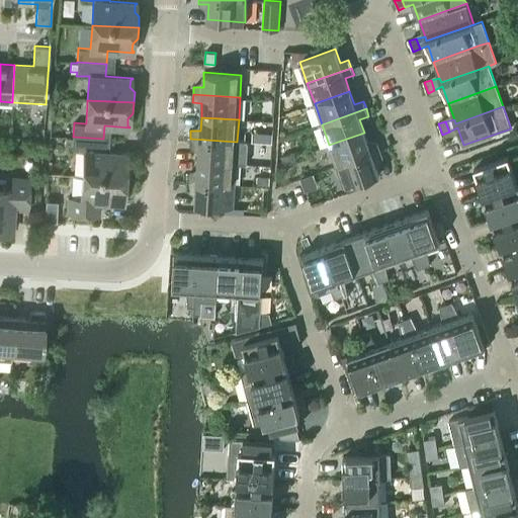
[(272,133),(252,132),(252,141),(272,143),(272,133)]
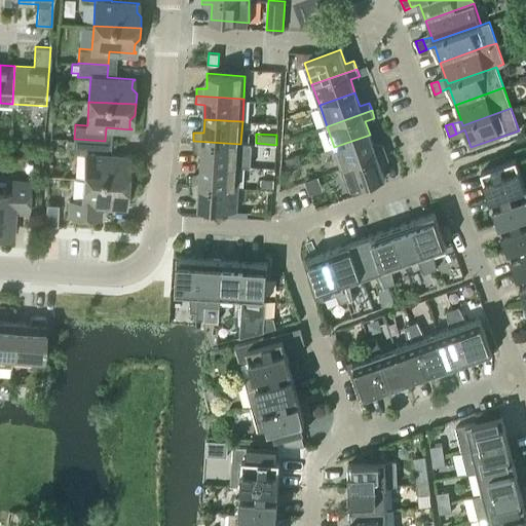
[(334,147),(341,168),(386,152),(383,145),(375,148),(370,135),(334,147)]
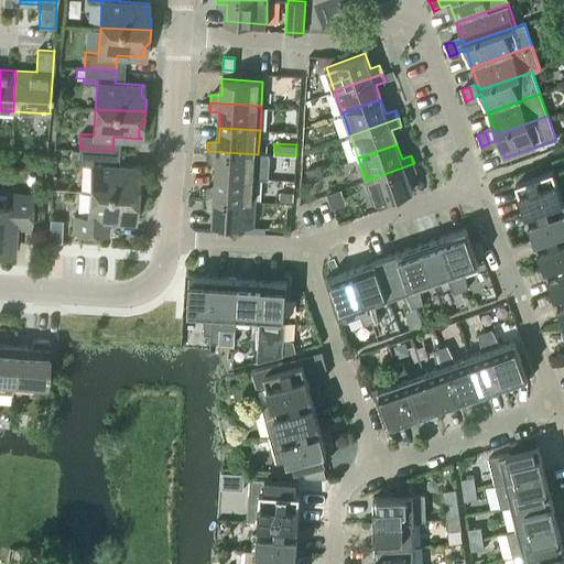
[(91,164),(90,191),(140,194),(141,182),(137,176),(137,167),(139,167),(139,166),(111,164),(112,151),(79,149),(78,164),(91,164)]
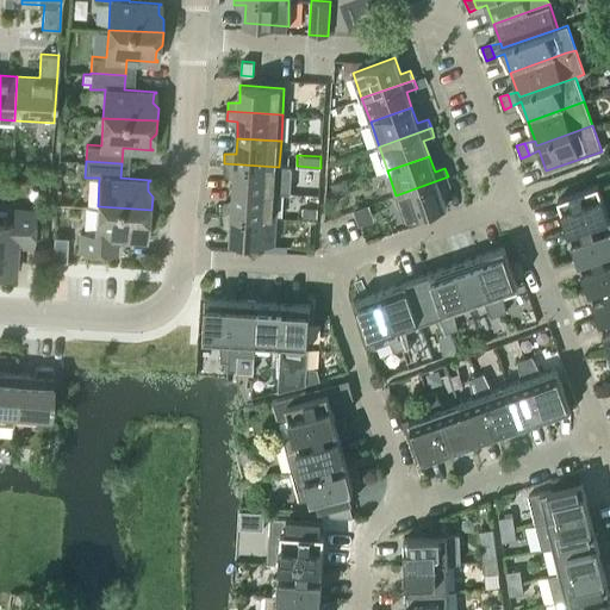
[(235,173),(234,190),(278,192),(290,193),(292,167),(279,167),(224,163),(223,172),(235,173)]
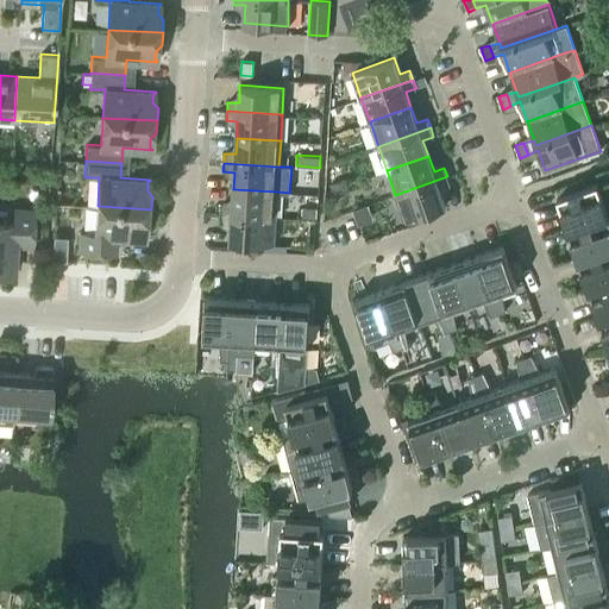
[(447,176),(395,195),(405,220),(407,219),(420,214),(446,206),(440,189),(451,184),(447,176)]
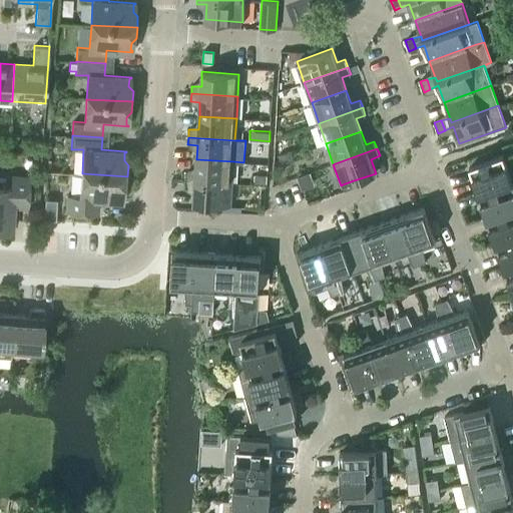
[(291,150),(276,155),(275,168),(295,162),(293,156),(291,150)]
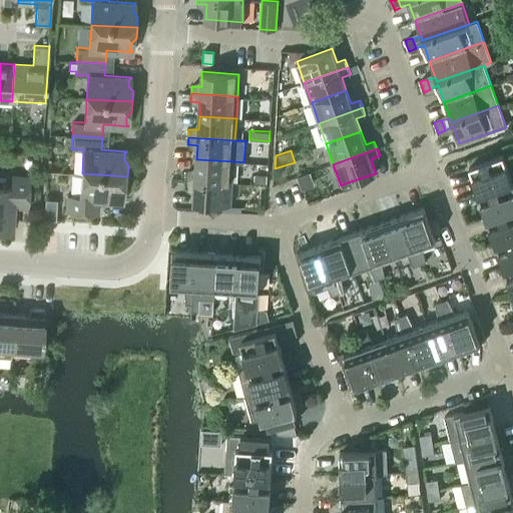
[(503,153),(469,165),(479,191),(512,179),(512,178),(512,152),(504,155),(503,153)]
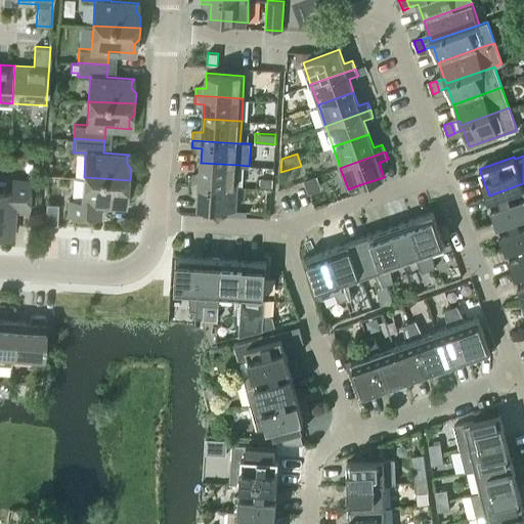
[(190,176),(189,184),(237,187),(238,165),(201,163),(200,177),(190,176)]
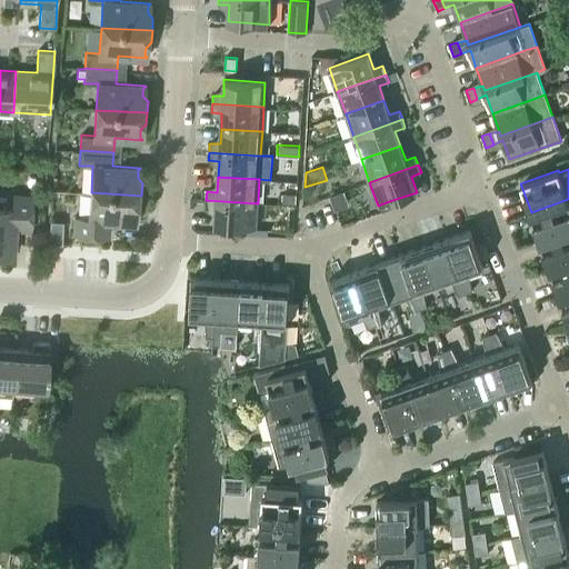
[(345,190),(330,195),(336,209),(349,205),(345,190)]
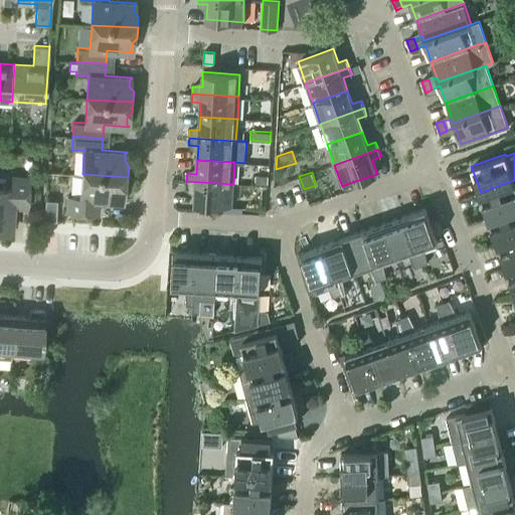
[(128,177),(82,174),(80,197),(68,196),(67,211),(98,213),(99,200),(124,201),(124,200),(122,200),(123,192),(128,188),(128,177)]
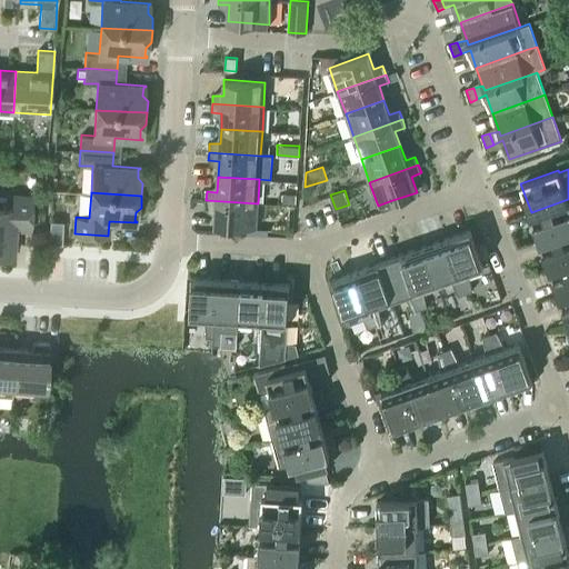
[(296,193),(282,192),(282,205),(296,205),(296,193)]
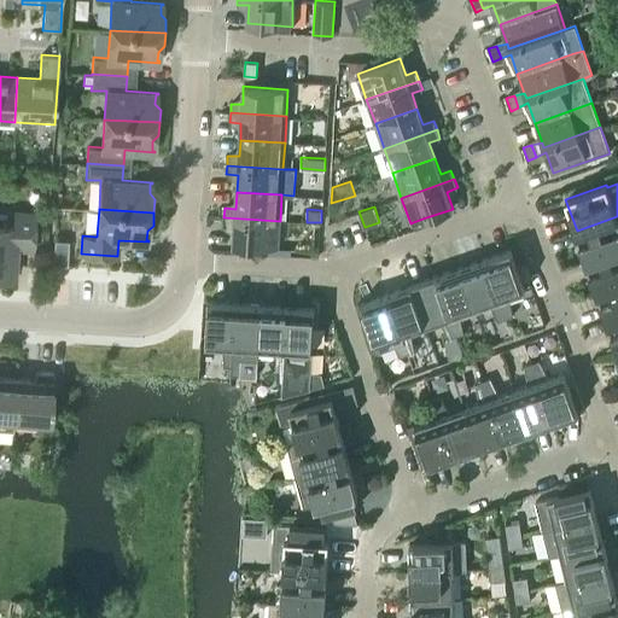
[(0,225),(0,277),(3,275),(13,275),(13,278),(15,278),(17,248),(33,249),(34,213),(15,211),(15,226),(0,225)]
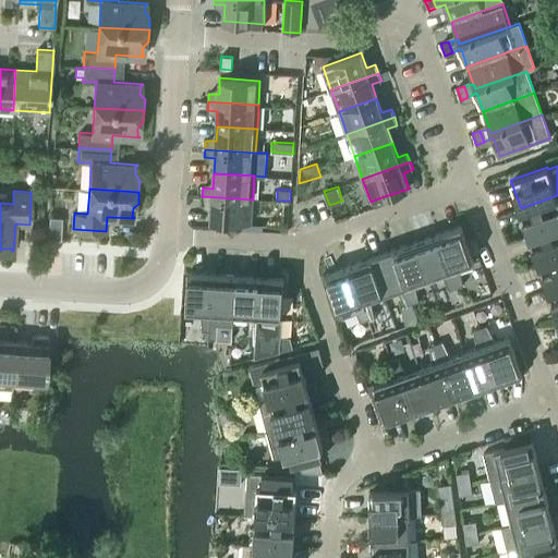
[(557,194),(557,195),(521,208),(530,235),(557,225),(557,194)]
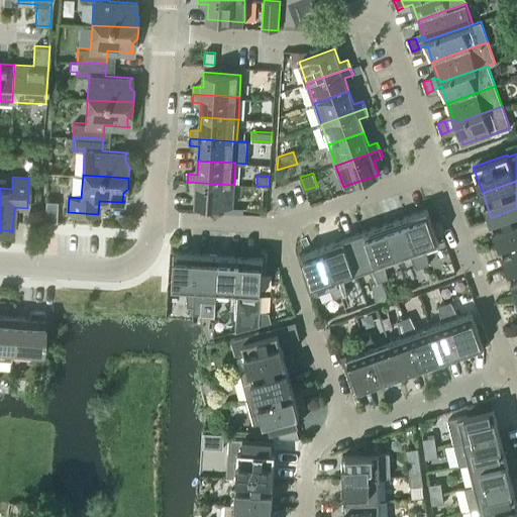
[(234,185),(187,182),(187,189),(196,190),(195,205),(218,206),(232,207),(234,185)]
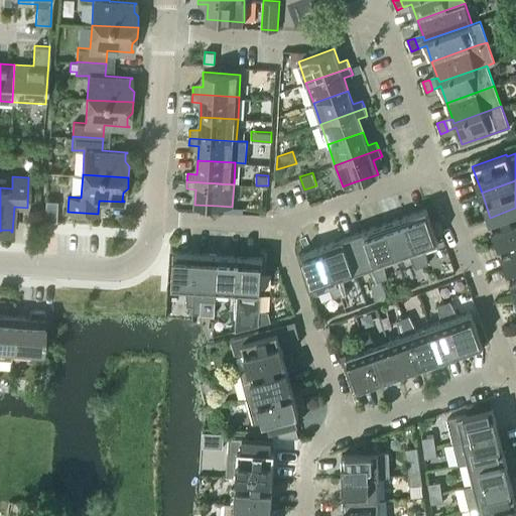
[(356,181),(345,185),(346,190),(357,187),(356,181)]
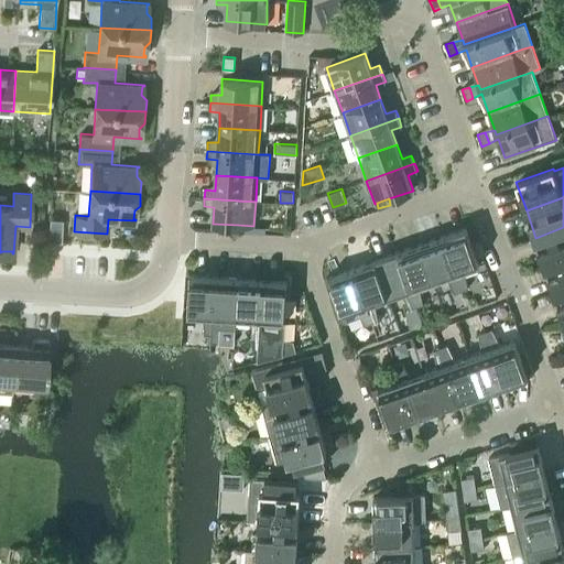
[(253,226),(238,225),(238,231),(266,235),(266,227),(253,226)]
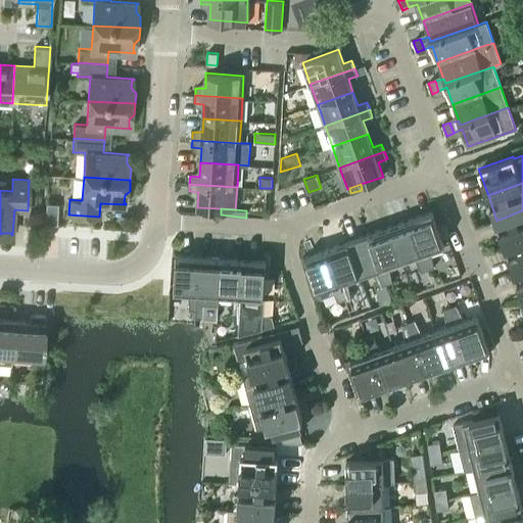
[(432,210),(410,219),(428,269),(434,267),(430,250),(444,245),(432,210)]
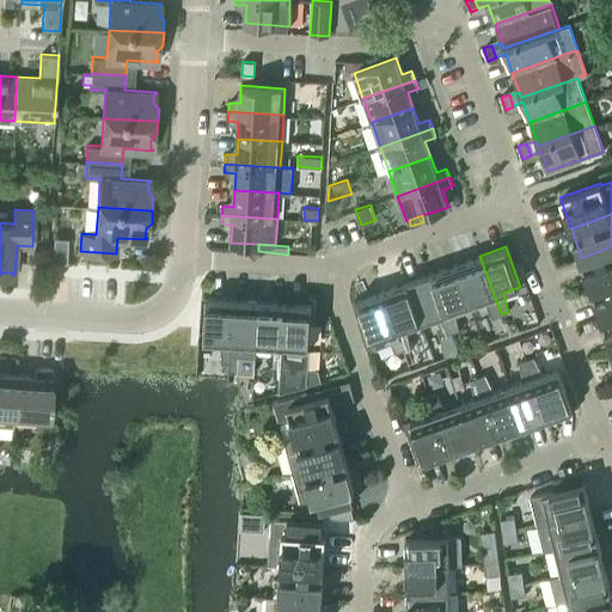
[(611,246),(581,258),(592,288),(611,280),(611,246)]
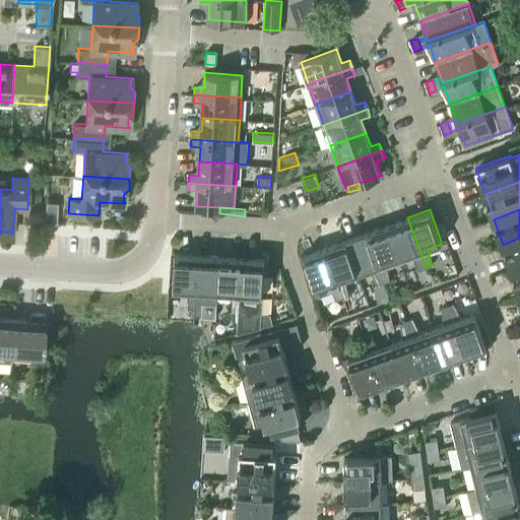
[(46,211),(45,221),(55,221),(56,211),(46,211)]
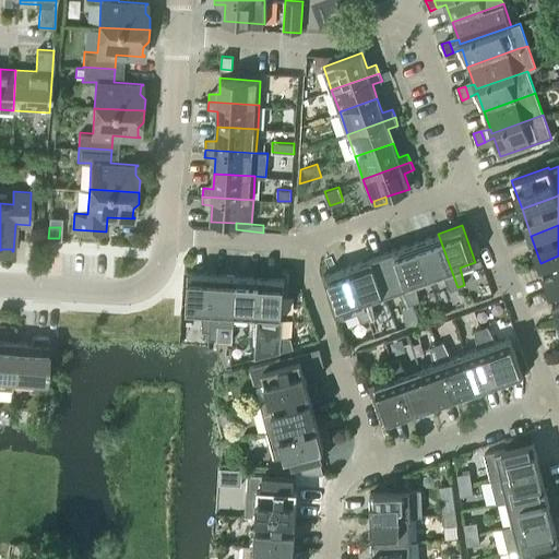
[(438,234),(416,241),(429,278),(442,274),(451,290),(458,287),(438,234)]
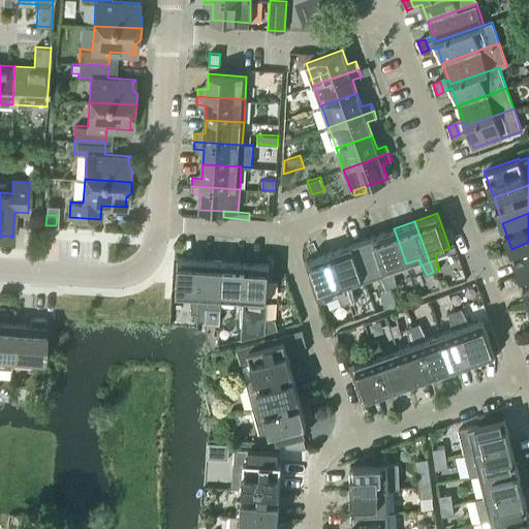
[(394,228),(373,236),(391,287),(397,285),(394,268),(406,263),(394,228)]
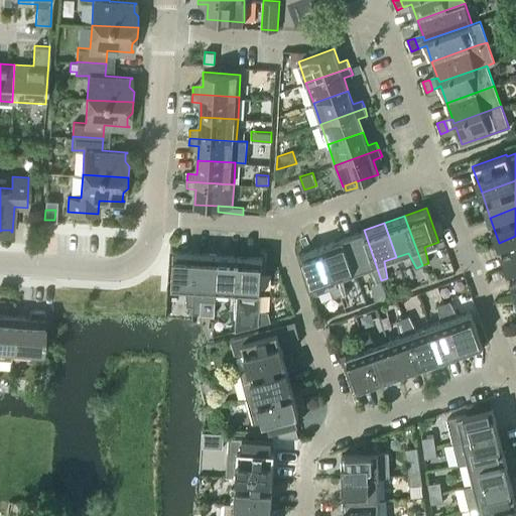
[(364,230),(343,238),(355,272),(367,267),(375,282),(381,280),(364,230)]
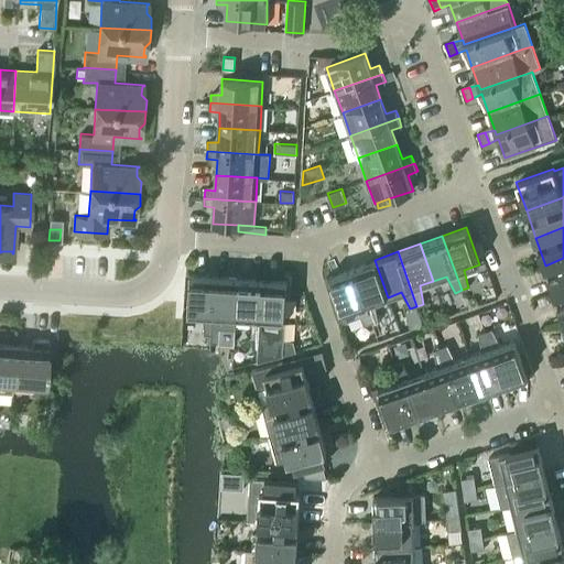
[(563,258),(545,266),(555,292),(563,289),(563,258)]
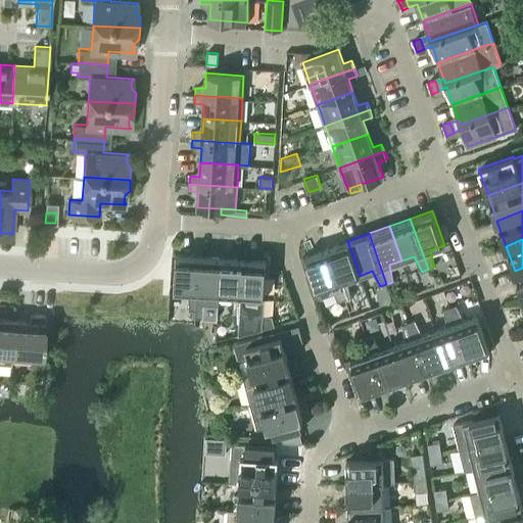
[(347,241),(327,248),(344,298),(351,296),(347,280),(360,276),(347,241)]
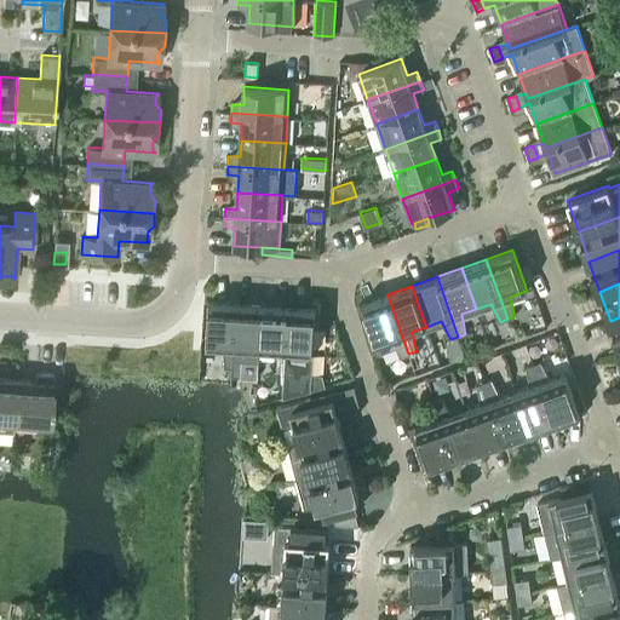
[(408,354),(388,294),(362,303),(379,354),(396,348),(401,356),(408,354)]
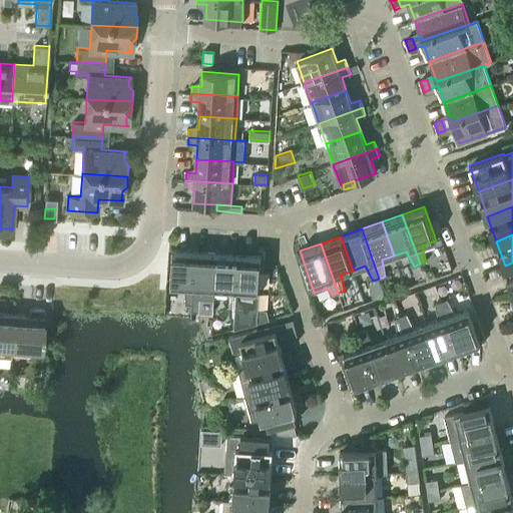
[(173,250),(170,287),(184,287),(186,304),(192,304),(195,251),(173,250)]
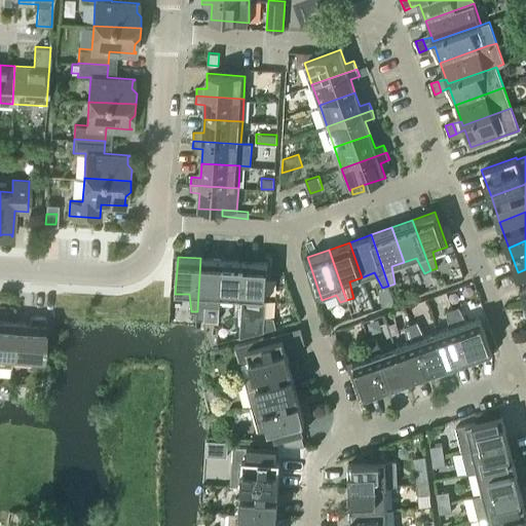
[(197,311),(197,318),(203,318),(204,305),(220,306),(221,296),(223,259),(200,258),(197,311)]
